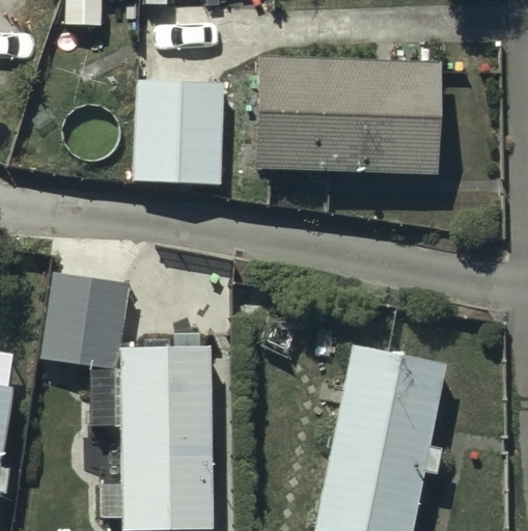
[(442,61),(260,55),(257,167),(439,173),(442,61)]
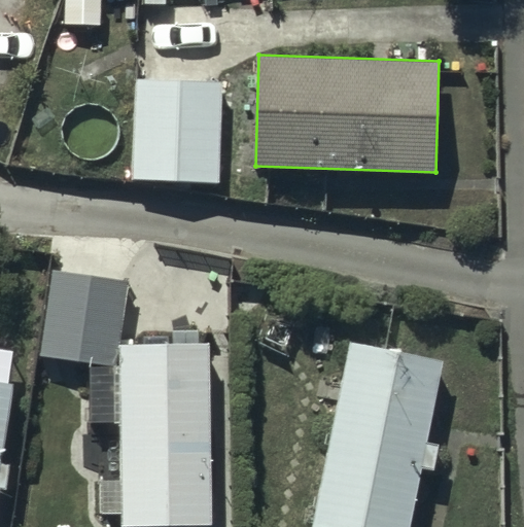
[(225,83),(137,79),(132,180),(220,184),(225,83)]
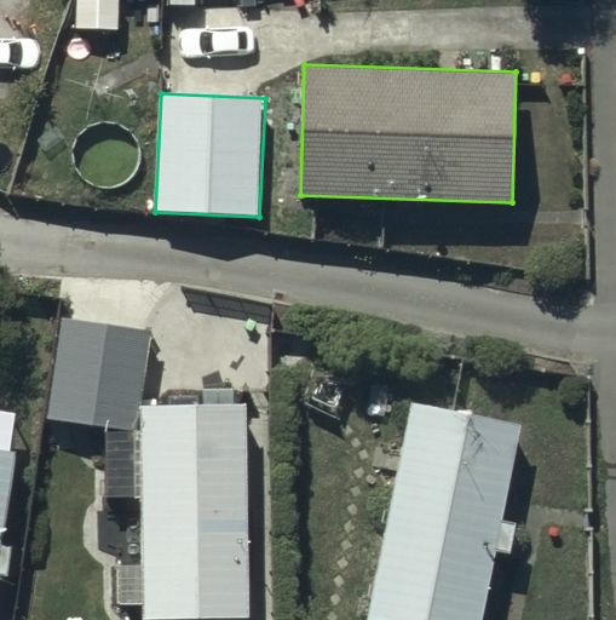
[(142,563),(117,563),(119,603),(143,603),(143,619),(248,618),(245,403),(144,405),(154,332),(61,320),(47,420),(102,428),(104,498),(140,497),(142,563)]
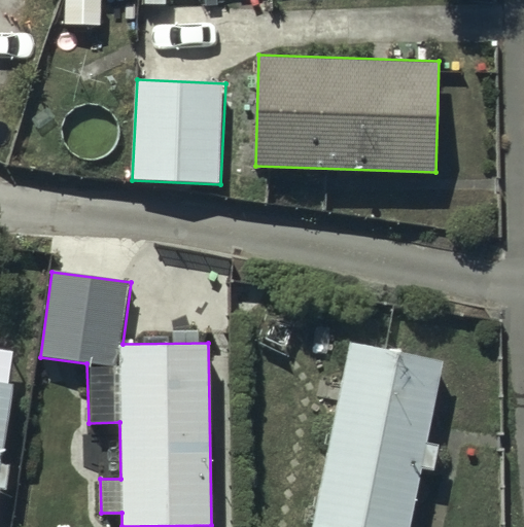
[(410,526),(443,358),(349,340),(312,526),(410,526)]
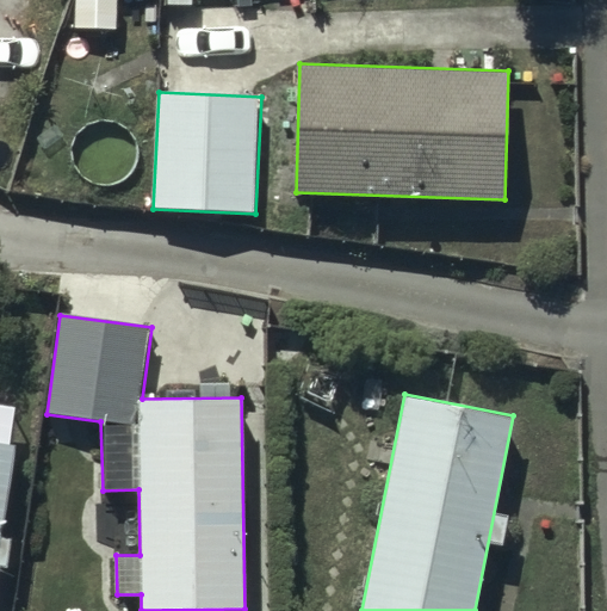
[(0,531),(12,444),(0,442),(0,531)]
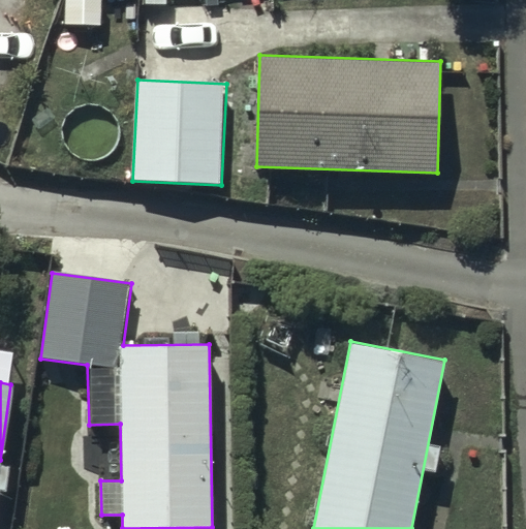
All buildings are outlined.
